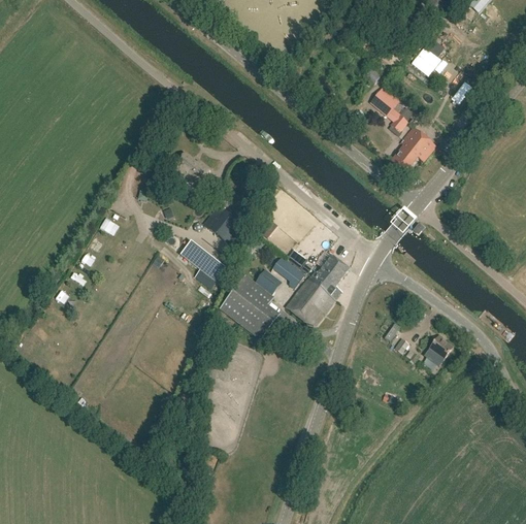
[(439,62),(440,61),(425,46),(411,61),(433,83),(447,68),(439,62)]
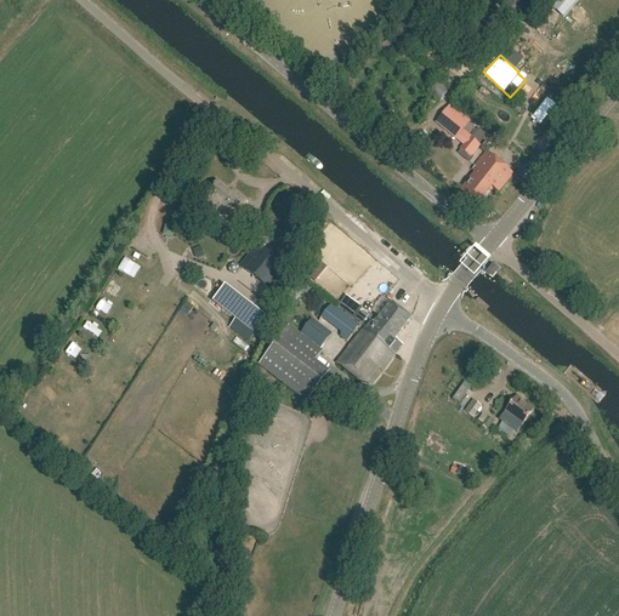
[(463,138),(469,132),(463,126),(455,132),(463,138)]
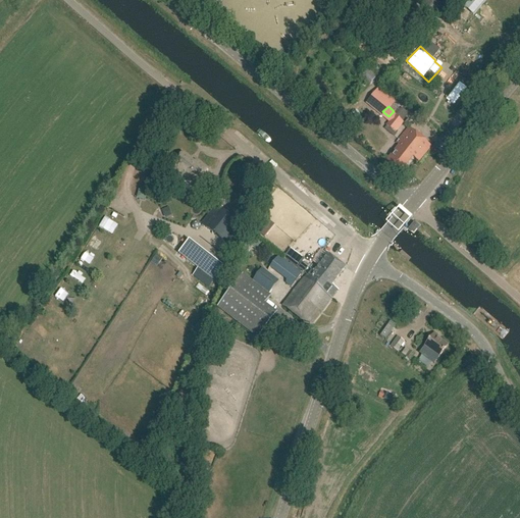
[(399,132),(406,121),(397,116),(391,126),(399,132)]
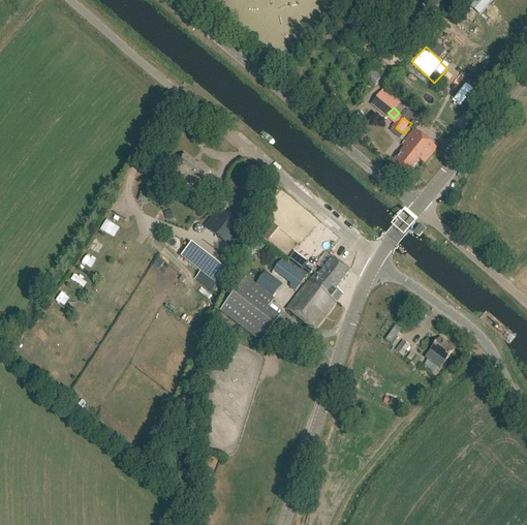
[(435,146),(413,127),(400,143),(402,145),(390,160),(404,173),(417,157),(423,161),(435,146)]
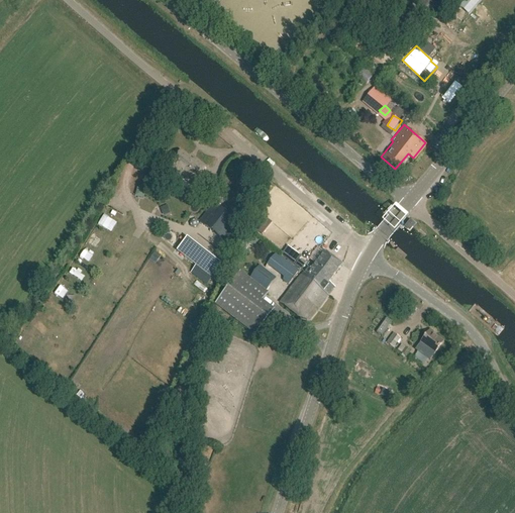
[(190,158),(178,148),(167,163),(175,169),(174,171),(190,183),(203,165),(192,156),(190,158)]
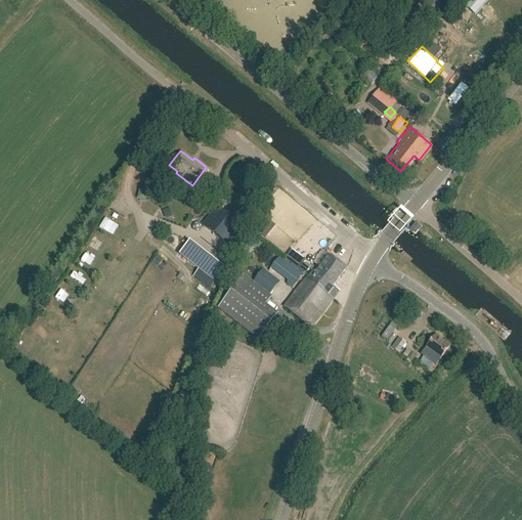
[(130,179),(130,185),(131,192),(134,199),(137,204),(139,208),(149,191),(130,179)]
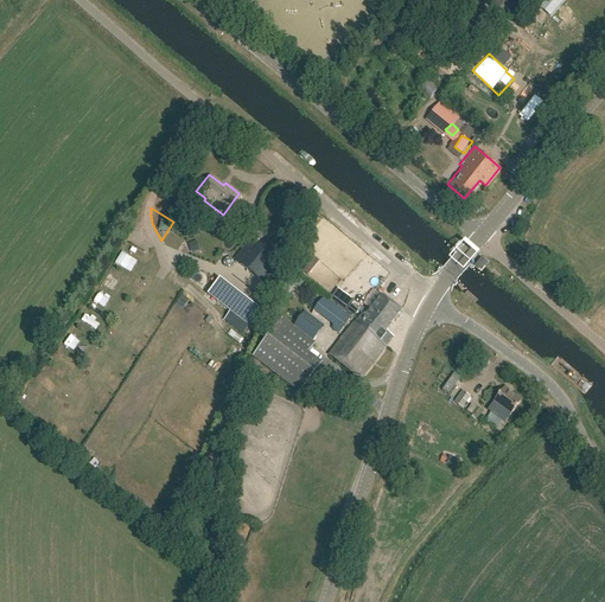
[(173,222),(161,241),(166,249),(167,254),(169,257),(188,230),(173,222)]
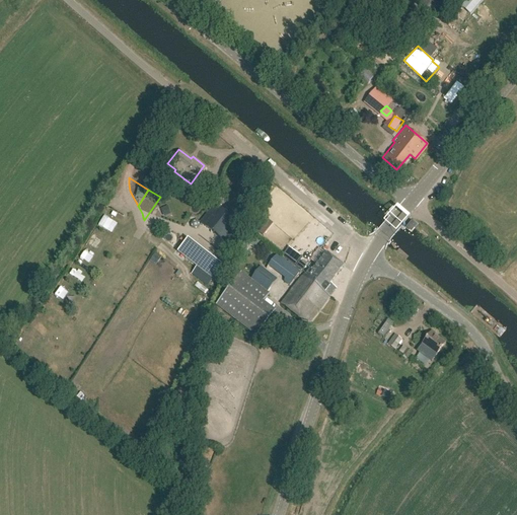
[(239,222),(212,201),(197,219),(225,240),(239,222)]
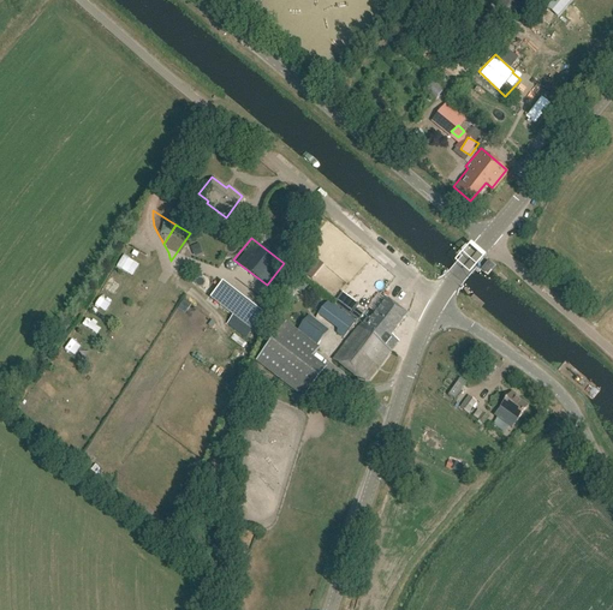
[(138,263),(123,253),(117,263),(132,273),(138,263)]
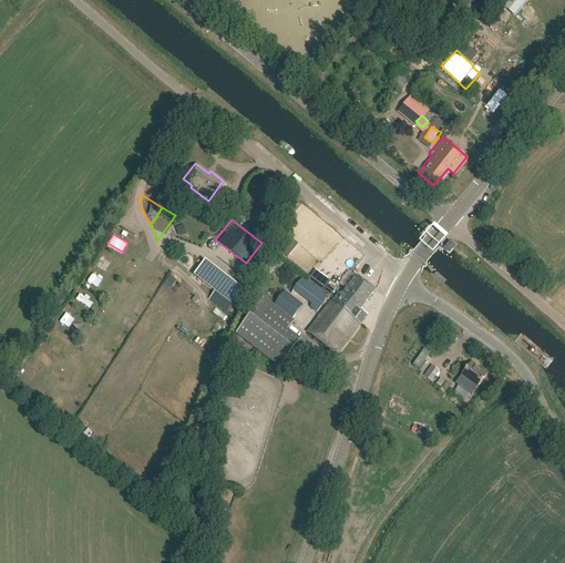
[(453,243),(448,238),(441,246),(447,251),(453,243)]
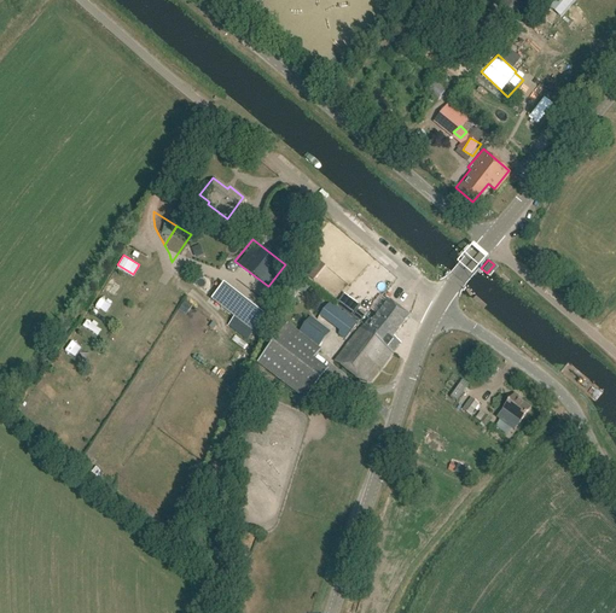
[(295,276),(285,293),(290,296),(297,286),(302,290),(306,284),(301,280),(295,276)]
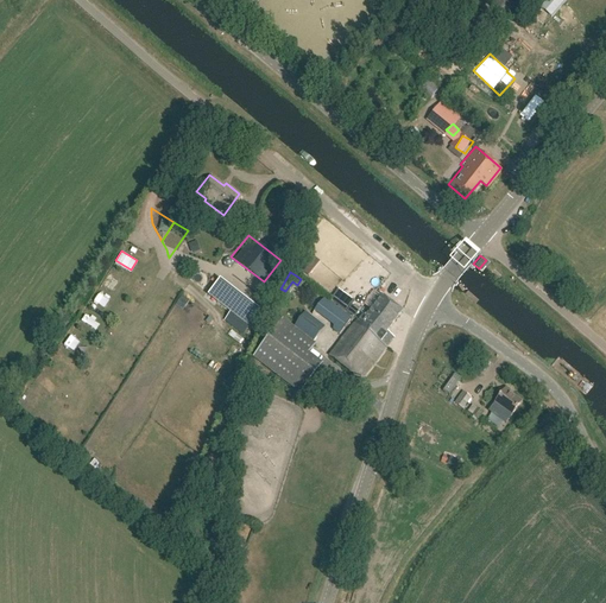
[(199,287),(202,277),(195,274),(191,285),(199,287)]
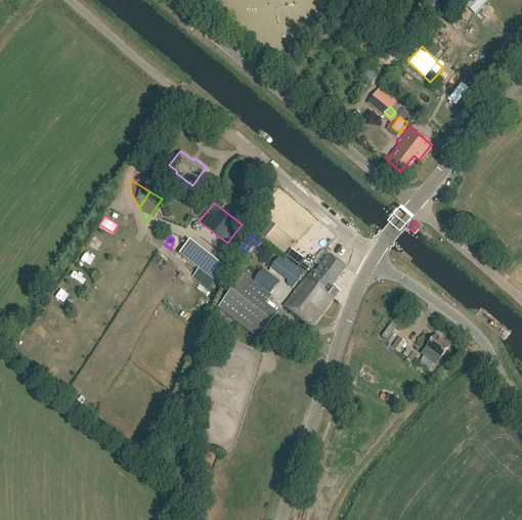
[(188,237),(177,251),(218,284),(229,269),(188,237)]
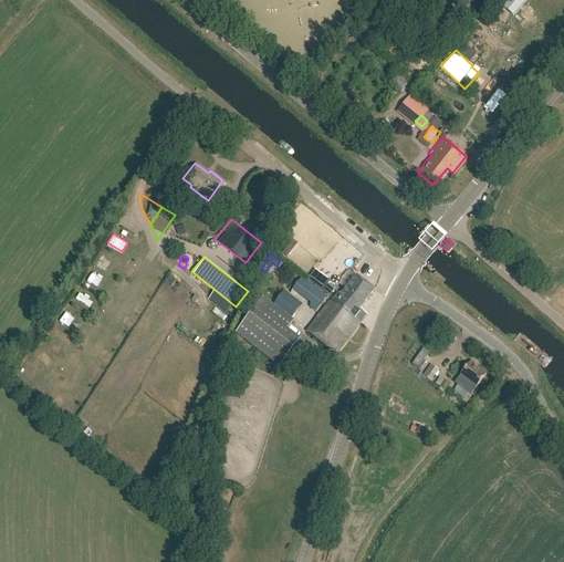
[(342,310),(357,321),(364,311),(357,305),(372,287),(353,271),(336,292),(334,290),(335,289),(333,288),(334,281),(327,282),(325,281),(327,278),(313,266),(305,276),(317,284),(316,285),(330,295),(344,306),(342,310)]
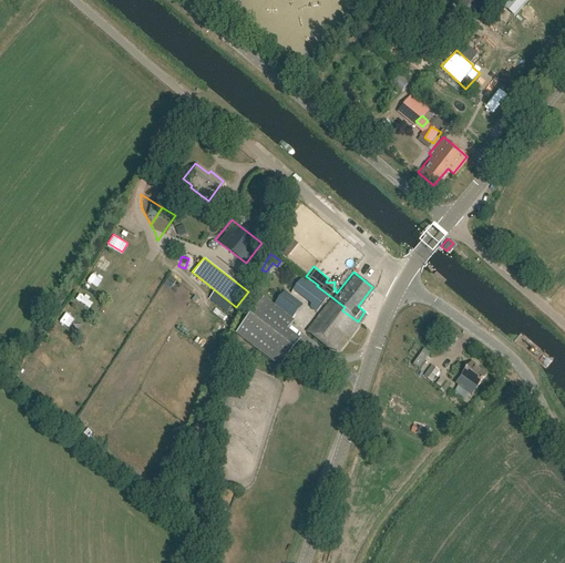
[(174,267),(153,298),(168,308),(188,276),(174,267)]
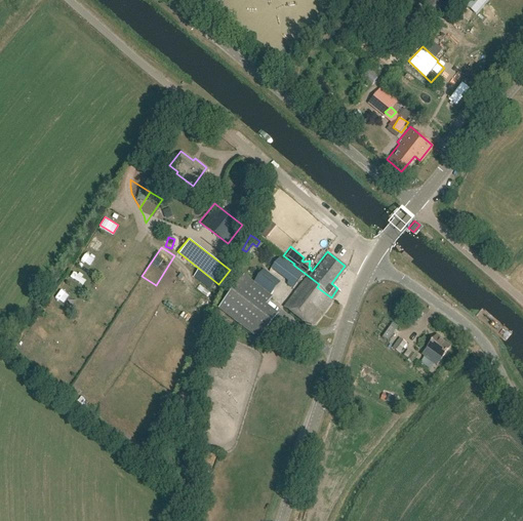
[(300,272),(277,254),(267,269),(289,286),(300,272)]
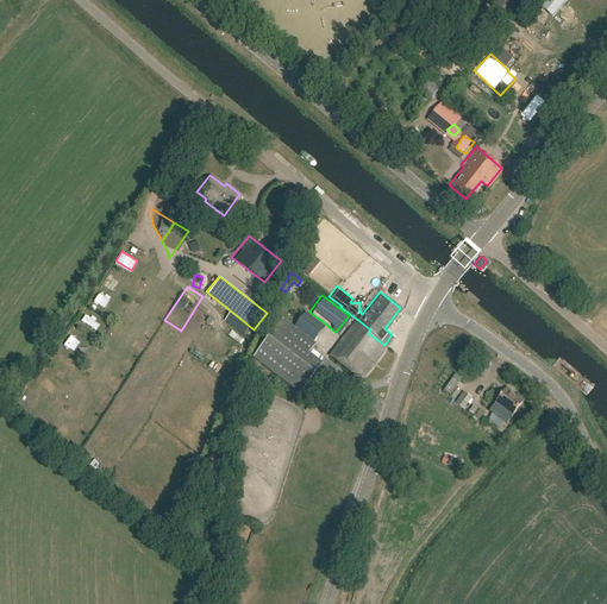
[(323,322),(302,308),(292,323),(311,338),(323,322)]
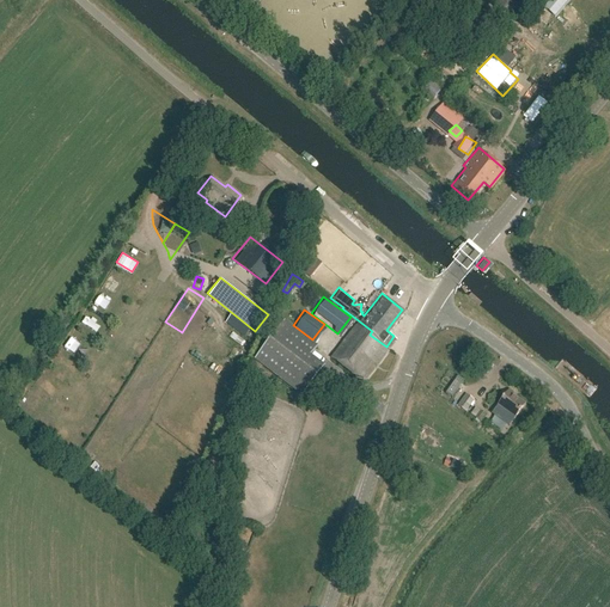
[(316,344),(282,318),(254,356),(300,393),(323,365),(309,354),(316,344)]
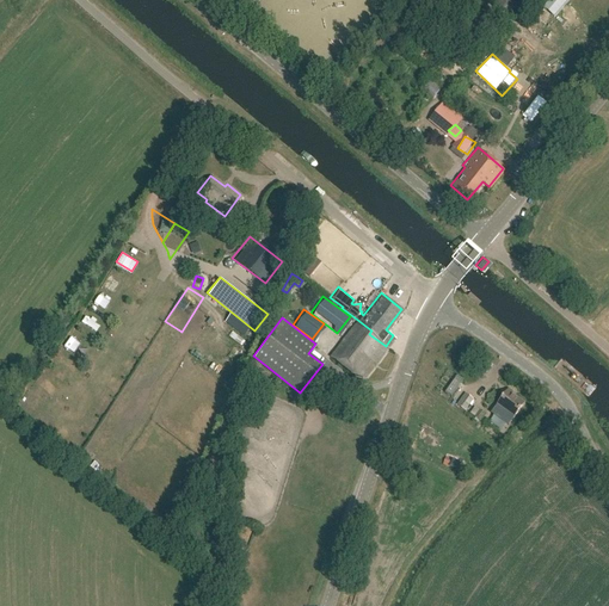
[(363,375),(386,346),(369,334),(371,331),(356,319),(328,354),(354,372),(363,375)]
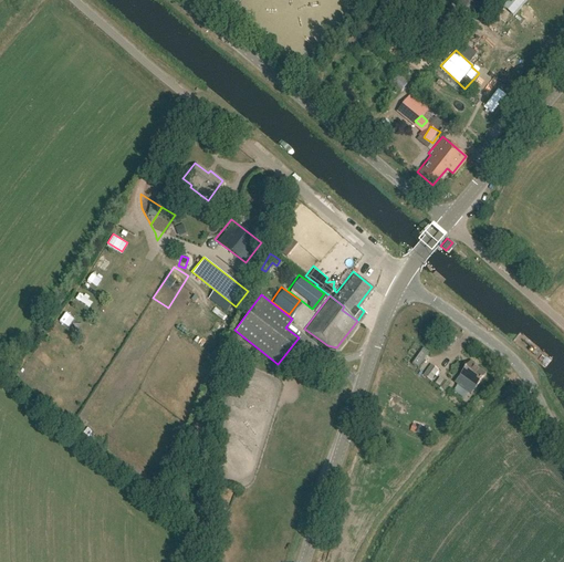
[(222,312),(218,320),(227,324),(230,315),(222,312)]
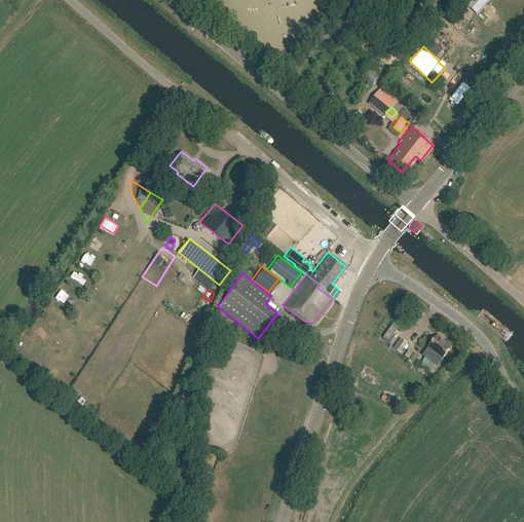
[(443,328),(444,319),(435,317),(434,327),(443,328)]
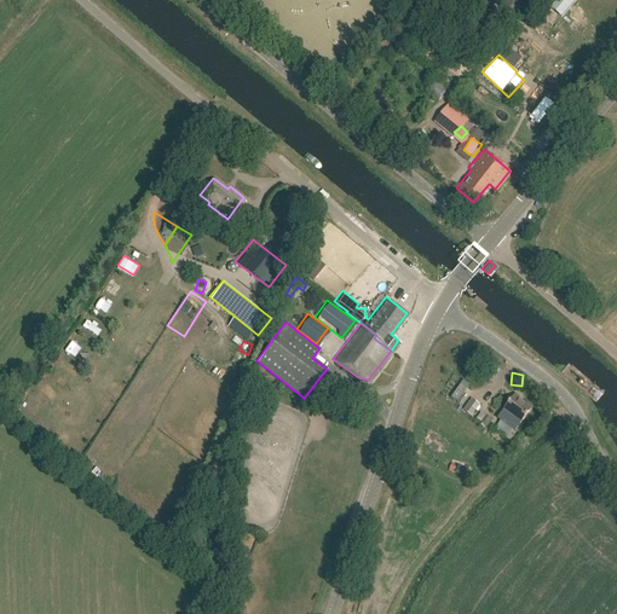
[(461,377),(449,394),(455,398),(467,381),(461,377)]
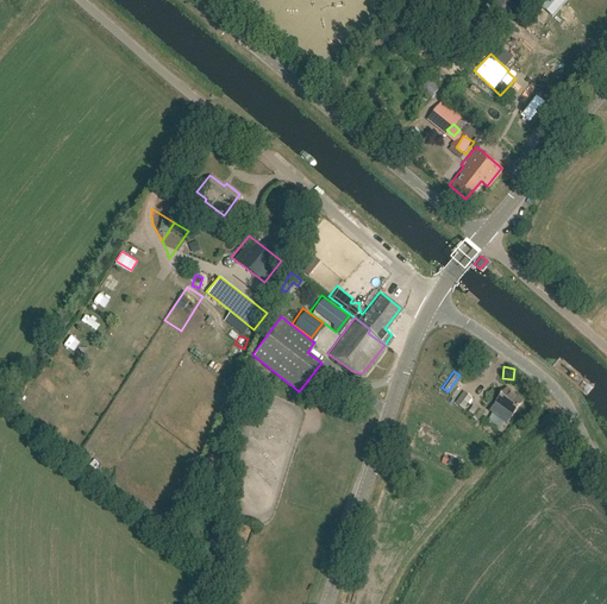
[(512,383),(507,379),(495,395),(513,408),(524,395),(511,385),(512,383)]
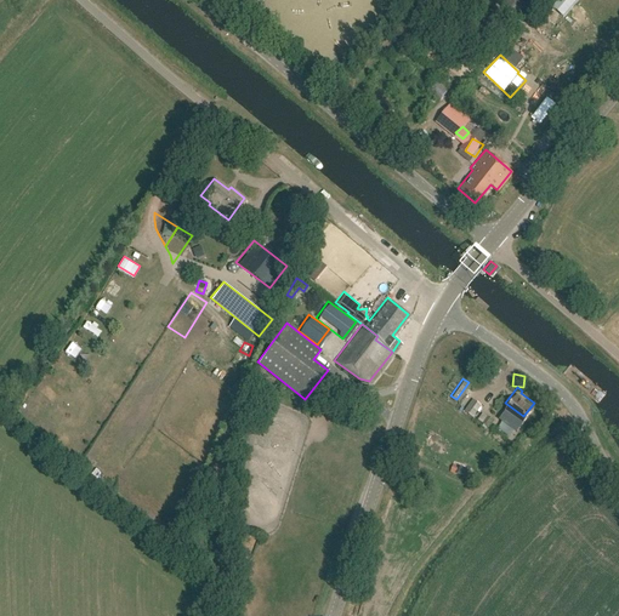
[(137,388),(130,399),(140,406),(148,395),(137,388)]
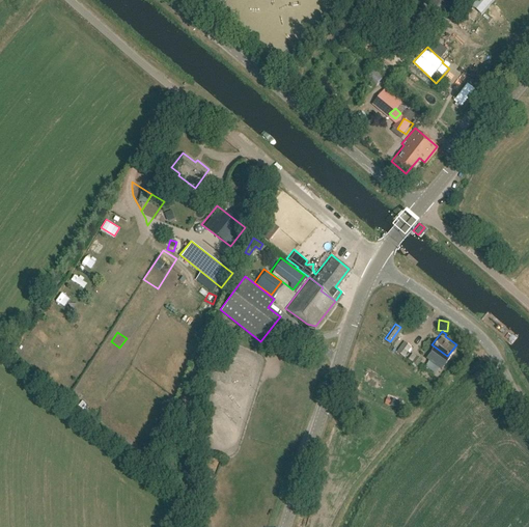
[(410,343),(402,338),(395,349),(402,354),(410,343)]
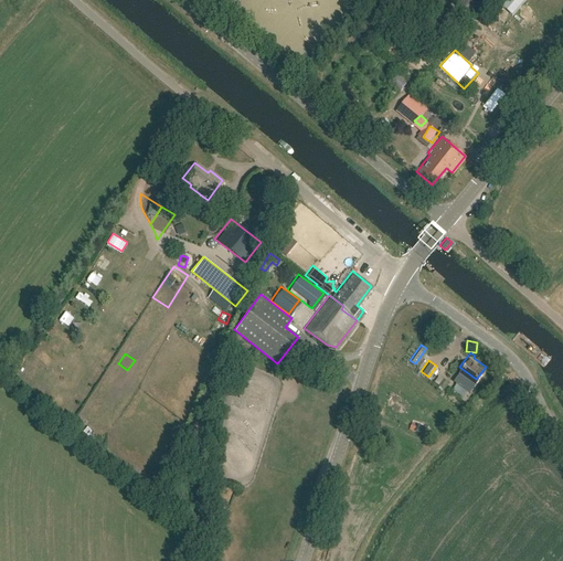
[(438,383),(444,377),(439,373),(434,380),(438,383)]
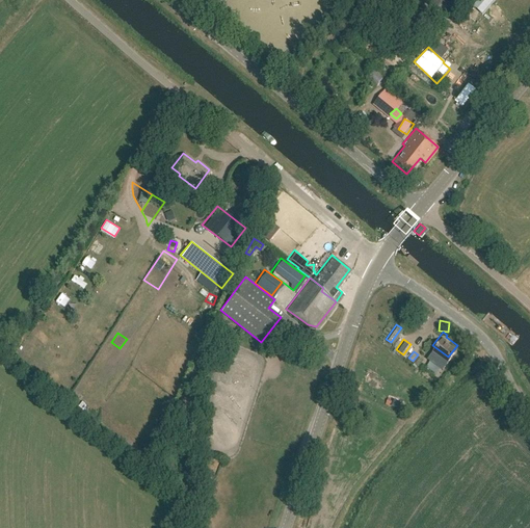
[(409,377),(406,383),(419,392),(423,387),(409,377)]
